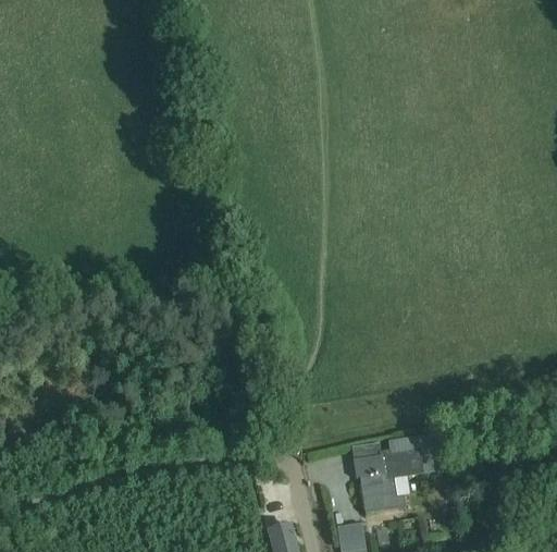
[(388,450),(390,454),(354,460),(353,460),(356,478),(360,477),(366,513),(405,507),(404,495),(410,494),(407,476),(440,470),(434,433),(387,440),(388,450)]
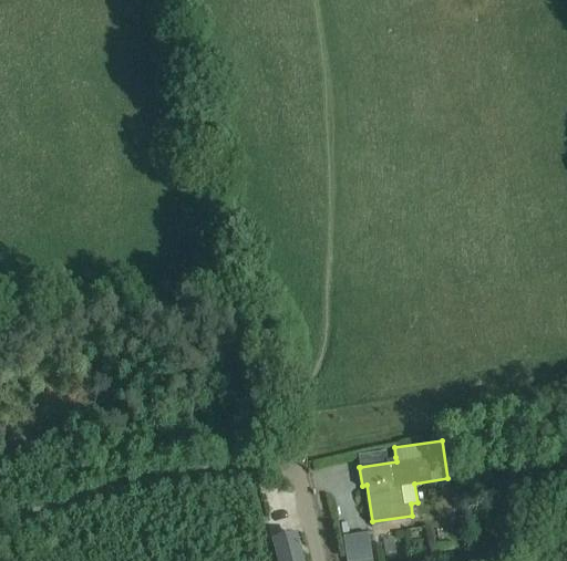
[(358,453),(360,467),(397,461),(395,457),(387,458),(385,449),(358,453)]
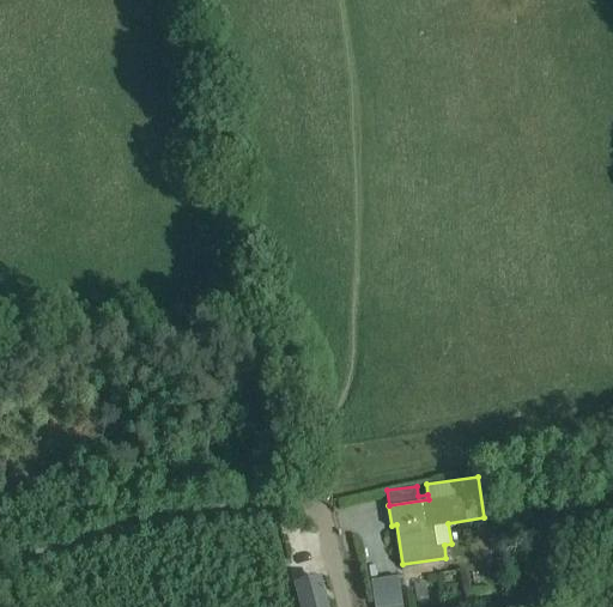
[(375,606),(402,602),(398,575),(371,578),(375,606)]
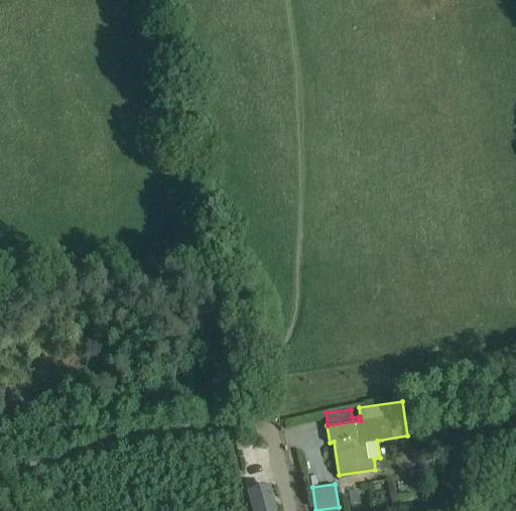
[(274,510),(268,486),(249,491),(254,510),(274,510)]
